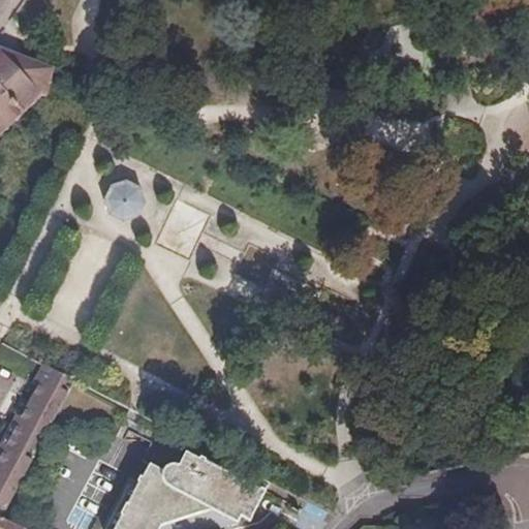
[(0,130),(40,94),(44,95),(55,68),(0,47),(0,130)]
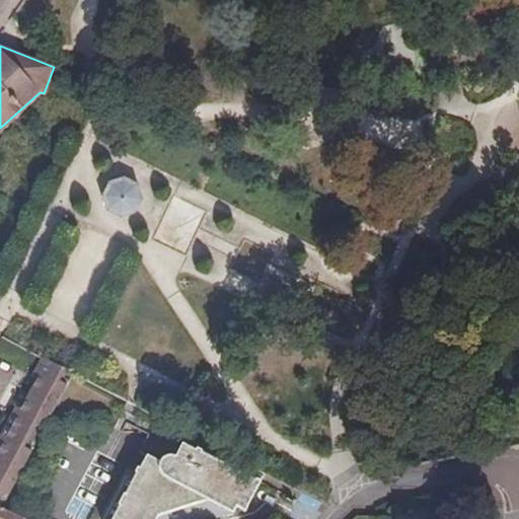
[(108,182),(103,196),(106,211),(122,219),(135,213),(142,199),(138,186),(124,176),(108,182)]
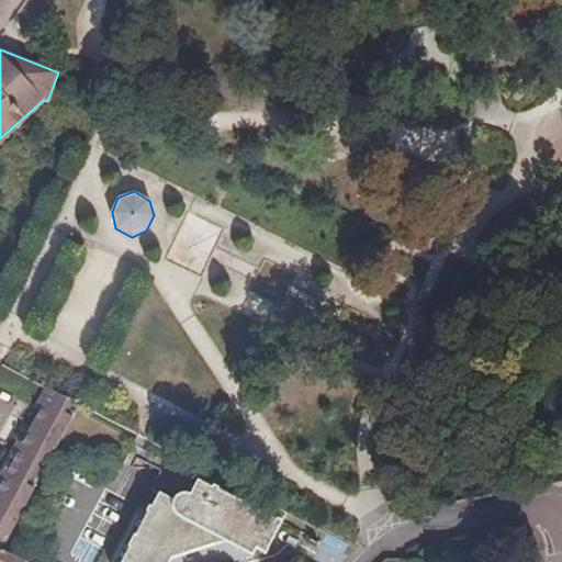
[(46,385),(35,407),(41,409),(37,416),(29,435),(23,445),(18,441),(0,476),(0,480),(3,482),(1,487),(0,489),(0,548),(3,550),(79,406),(81,403),(74,400),(46,385)]
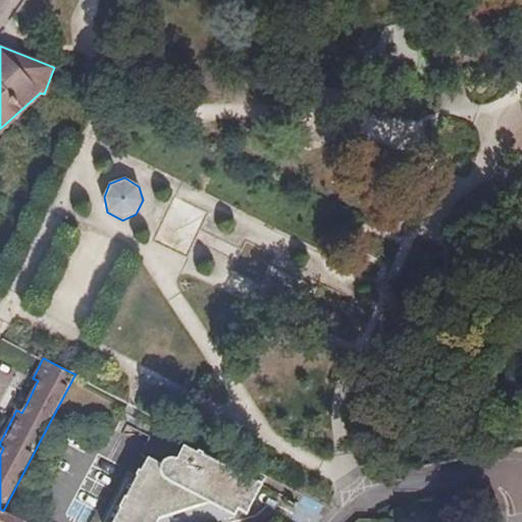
[(177,457),(184,444),(186,441),(154,425),(141,451),(148,456),(161,462),(164,459),(167,457),(170,456),(174,456),(177,457)]
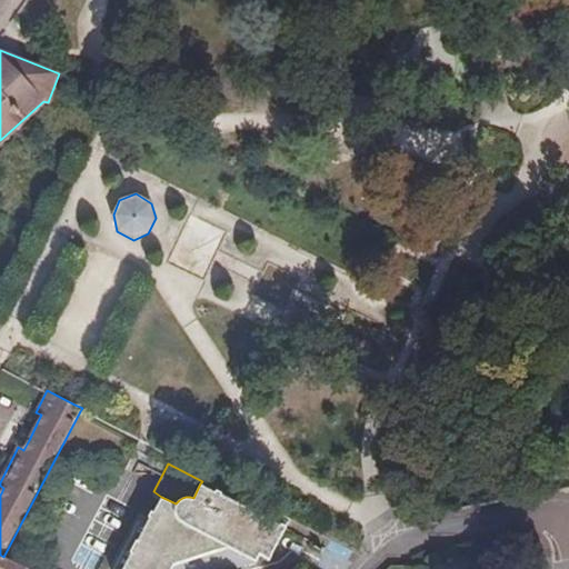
[(216,491),(200,483),(193,498),(190,497),(186,497),(182,498),(179,500),(176,503),(161,497),(153,511),(151,510),(149,516),(150,517),(138,539),(137,539),(130,551),(131,552),(122,568),(227,568),(256,560),(257,561),(260,555),(269,559),(288,526),(281,522),(281,523),(258,511),(246,505),(246,506),(221,493),(222,492),(217,489),(216,491)]
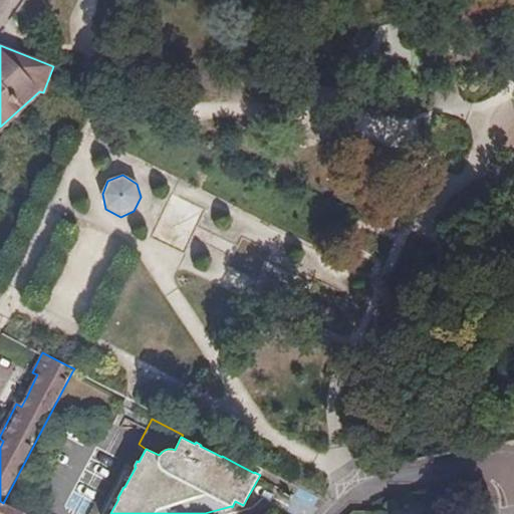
[(0,513),(24,513),(3,503),(0,501),(0,513)]
